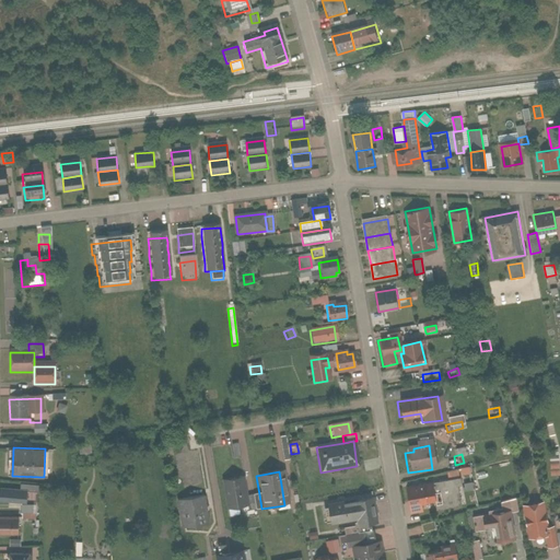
[(461,481),(468,479),(467,474),(467,473),(459,474),(461,481)]
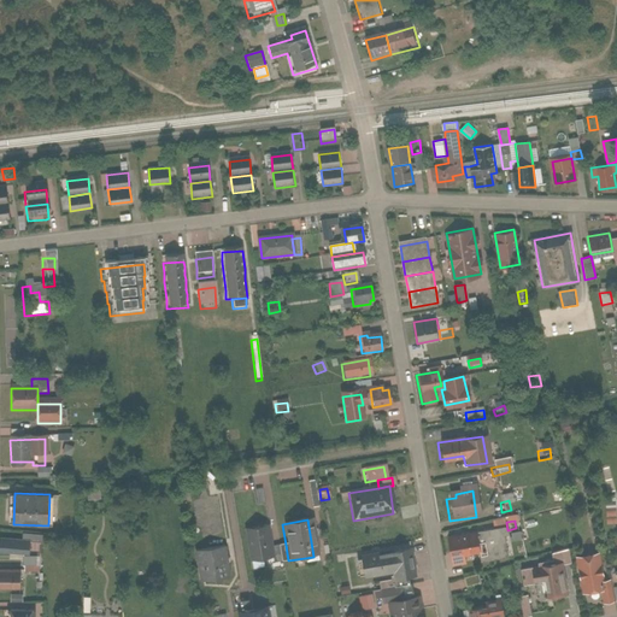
[(272,560),(270,547),(266,527),(244,530),(248,564),(272,560)]
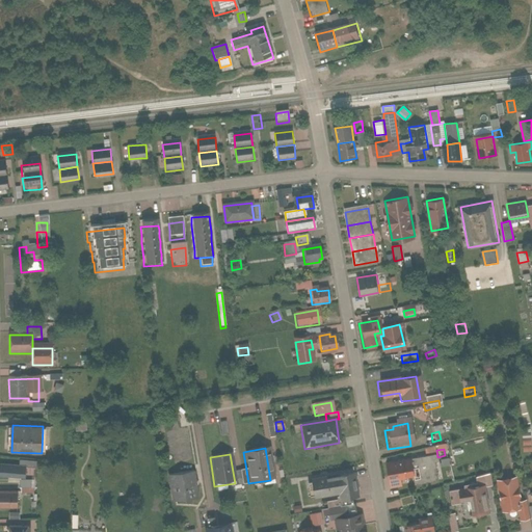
[(437,464),(437,461),(409,467),(414,486),(414,488),(441,483),(440,472),(437,464)]
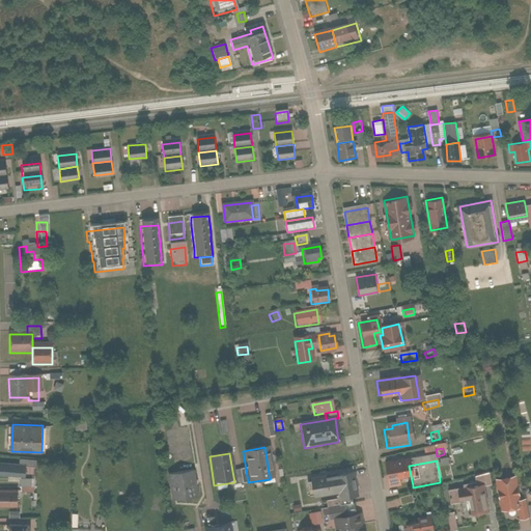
[(0,471),(0,475),(26,478),(27,465),(19,465),(1,463),(0,471)]
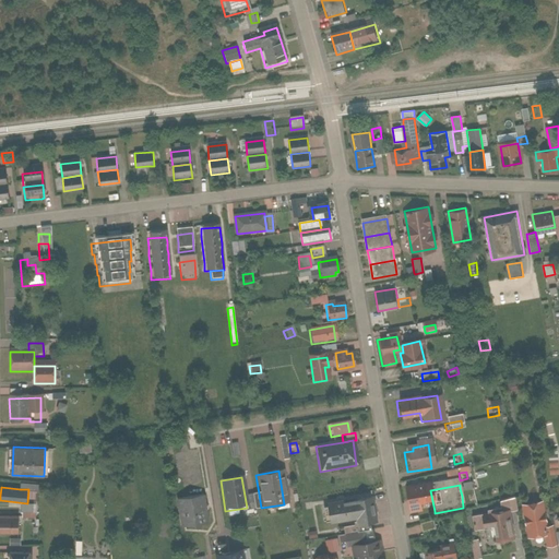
[(460,488),(462,496),(471,495),(468,487),(460,488)]
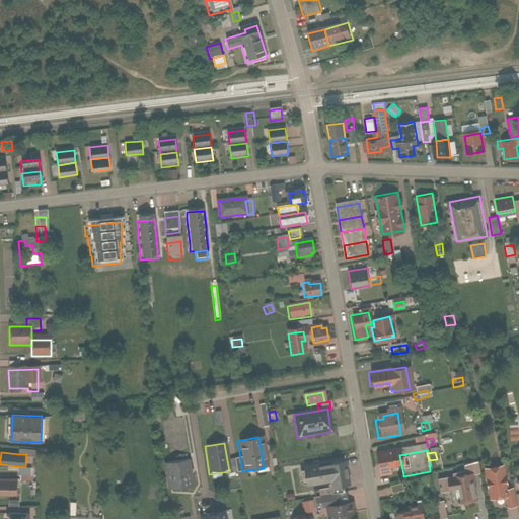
[(403,474),(399,455),(375,459),(379,478),(403,474)]
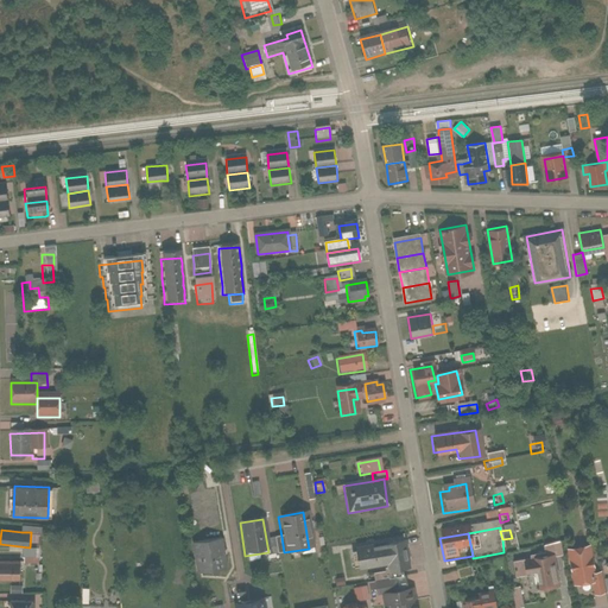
[(284,552),(282,537),(273,538),(277,553),(284,552)]
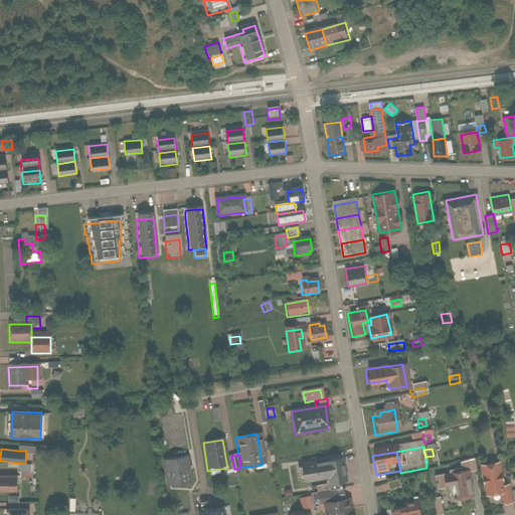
[(234,469),(231,456),(225,457),(227,468),(227,470),(234,469)]
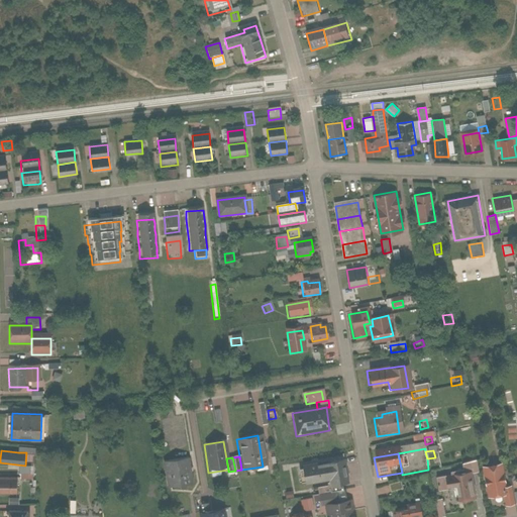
[(191,484),(187,458),(162,462),(166,488),(191,484)]
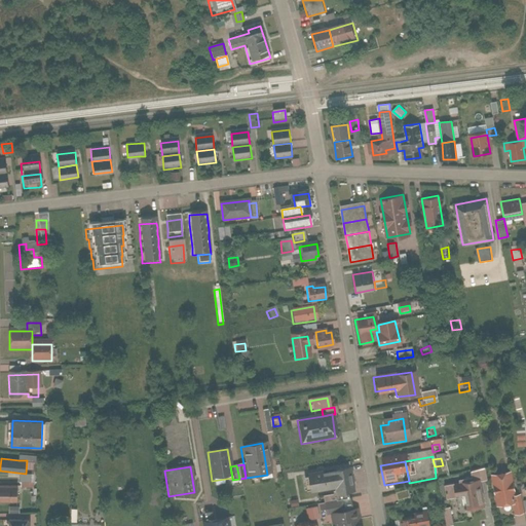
[(305,481),(307,493),(333,489),(334,496),(350,493),(346,470),(303,477),(304,481),(305,481)]
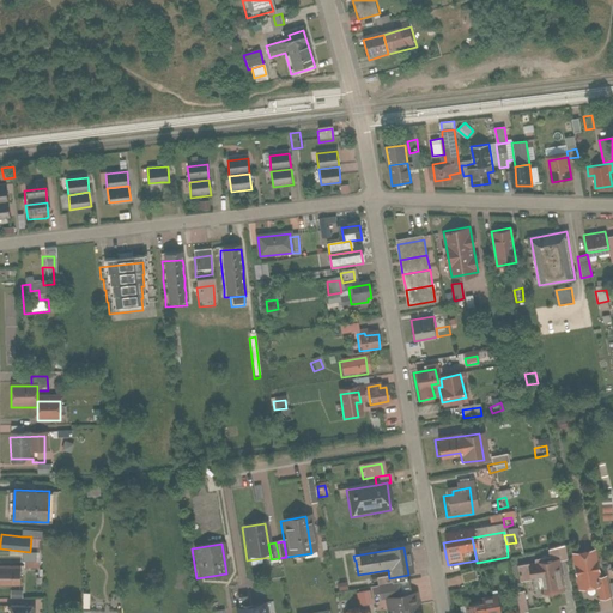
[(564,562),(562,550),(545,553),(547,565),(557,564),(564,562)]
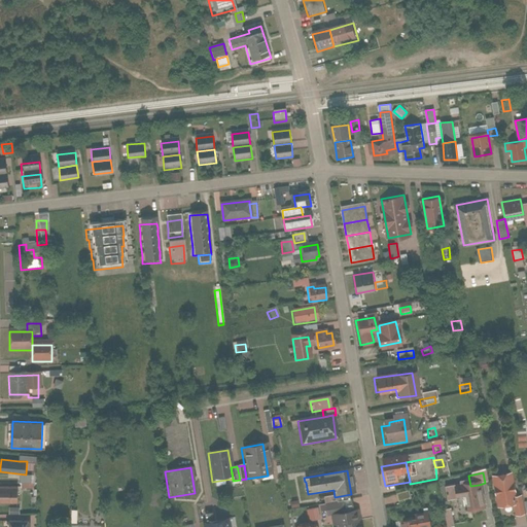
[(515,498),(512,475),(491,478),(496,507),(512,505),(511,499),(515,498)]
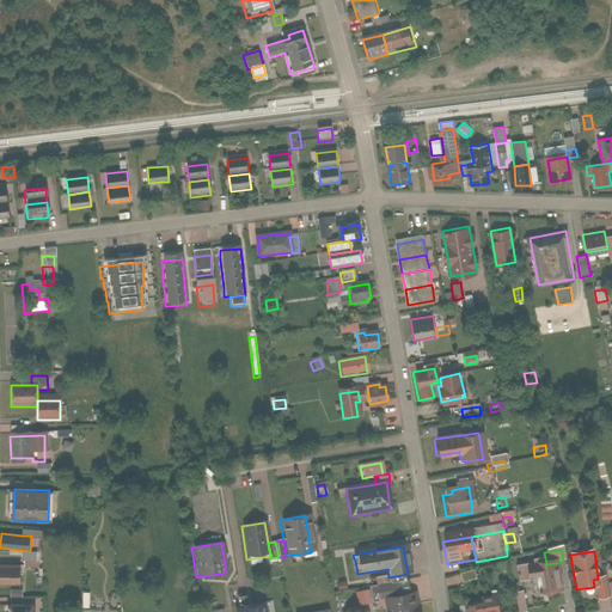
[(38,552),(24,552),(24,567),(38,567),(38,552)]
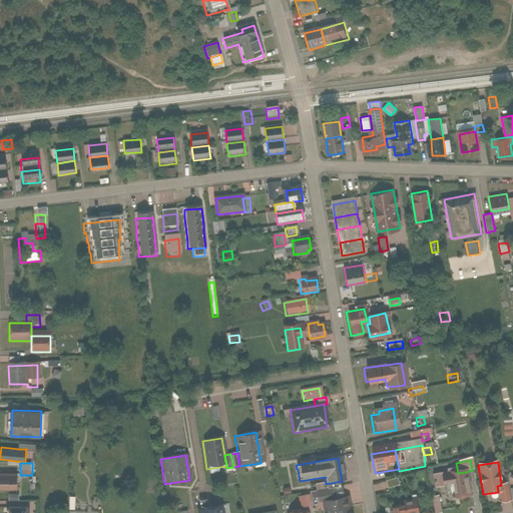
[(470,495),(466,472),(458,473),(439,476),(440,483),(450,482),(453,498),(470,495)]
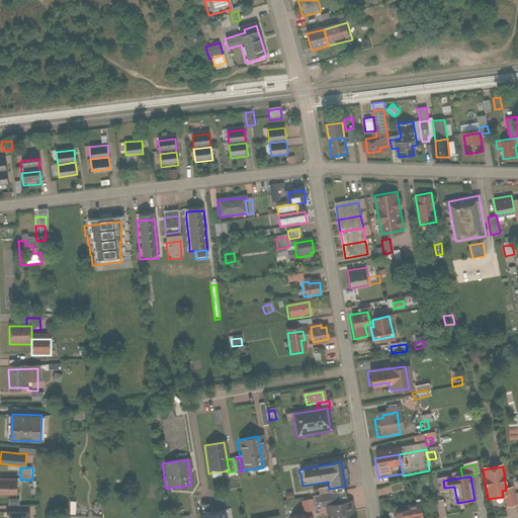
[(0,494),(17,495),(17,479),(0,478),(0,494)]
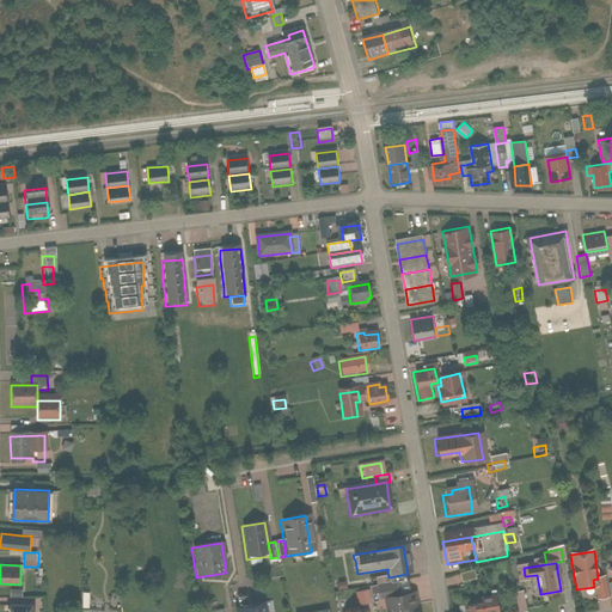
[(525,576),(524,568),(524,567),(514,568),(516,583),(526,582),(525,576)]
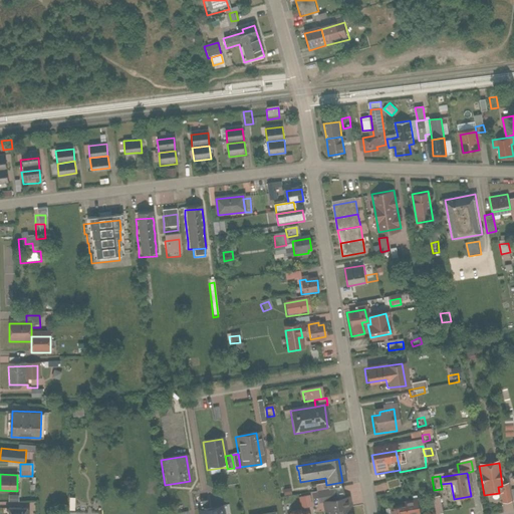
[(359,482),(346,485),(349,495),(362,491),(359,482)]
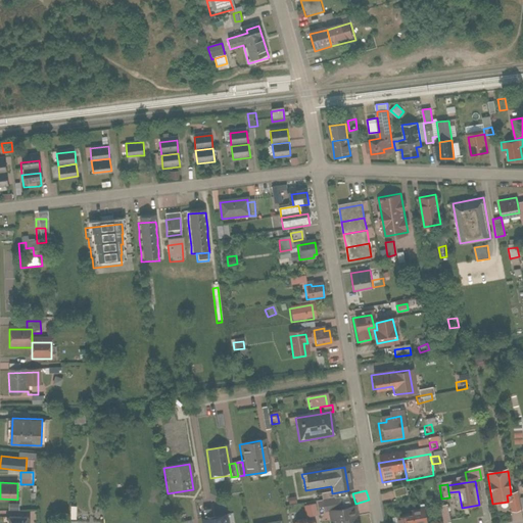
[(393,500),(405,496),(403,491),(392,494),(393,500)]
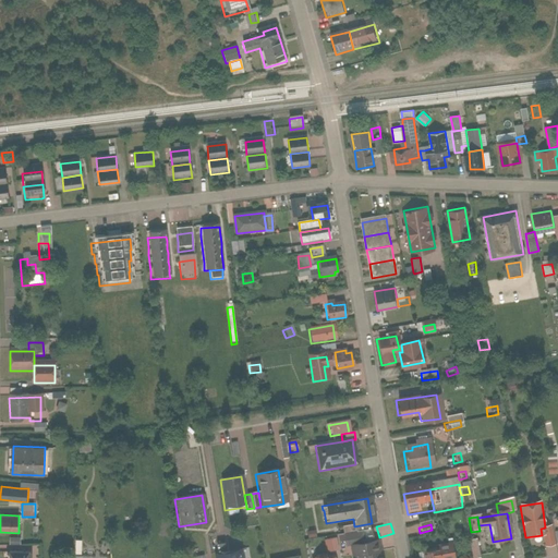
[(544,548),(554,547),(553,534),(550,526),(545,528),(541,529),(542,535),(544,548)]
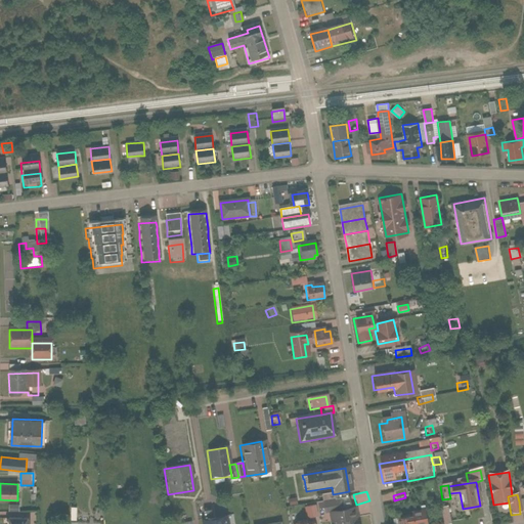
[(323,504),(335,501),(334,495),(322,496),(323,504)]
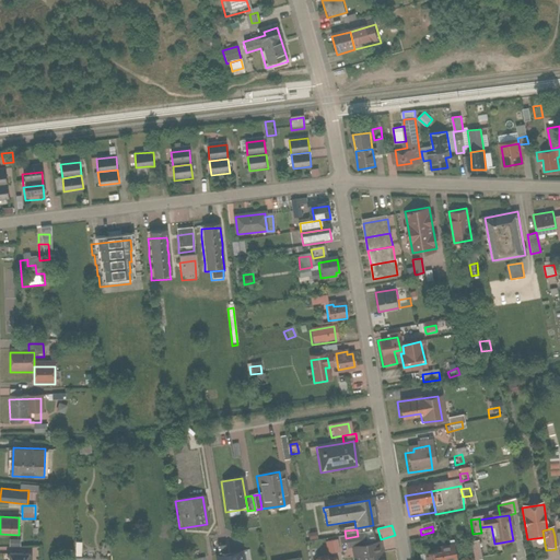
[(352,549),(365,547),(363,535),(358,536),(346,538),(348,550),(352,549)]
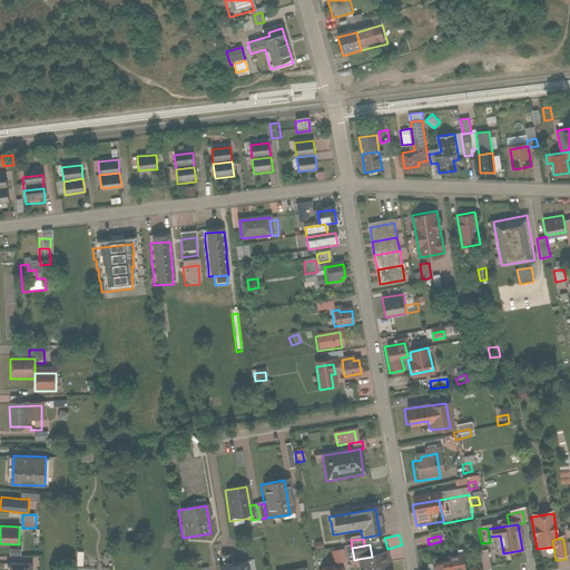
[(346,561),(344,550),(332,552),(334,563),(346,561)]
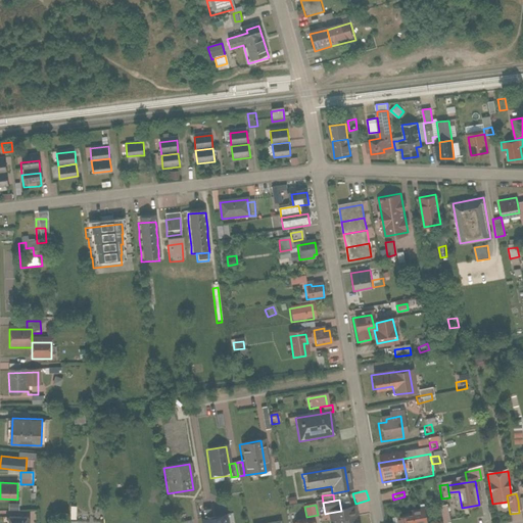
[(441,522),(448,522),(446,508),(439,509),(441,522)]
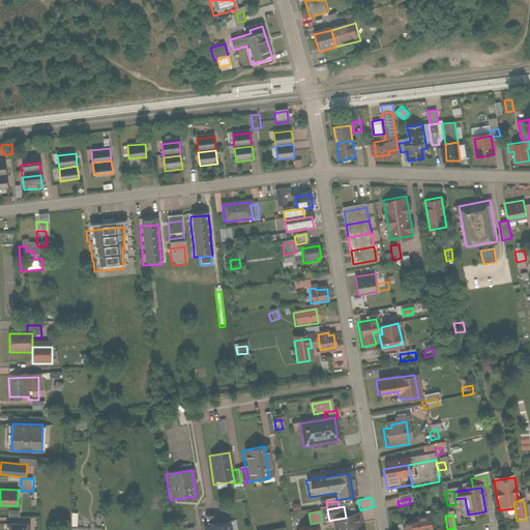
[(346,518),(333,520),(334,529),(362,529),(362,526),(360,527),(358,516),(346,518)]
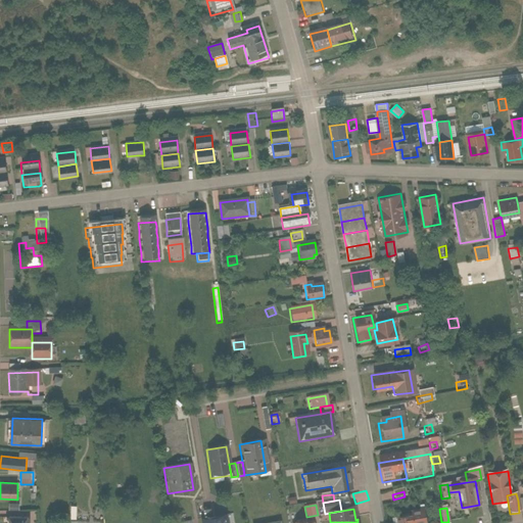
[(229,522),(228,514),(202,518),(202,522),(229,522)]
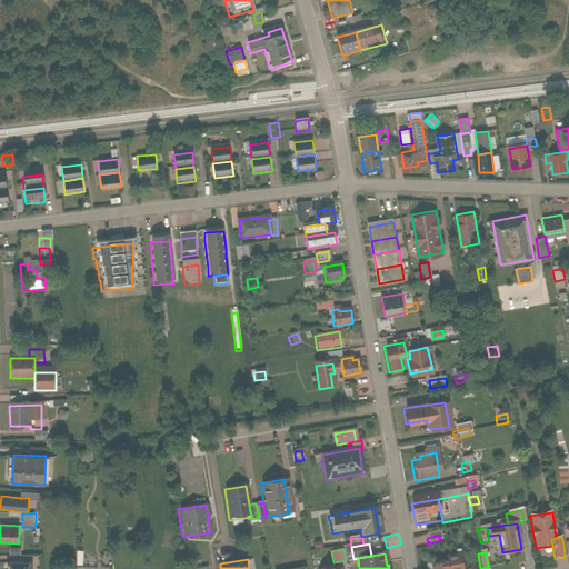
[(430,565),(430,568),(458,568),(459,568),(458,559),(430,565)]
